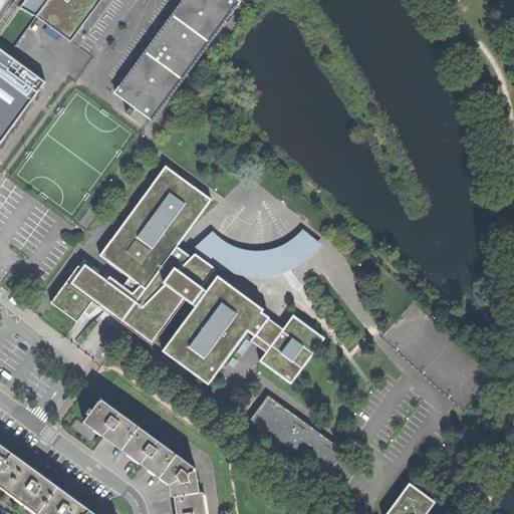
[(24,0),(19,7),(35,17),(70,42),(100,0),(24,0)]
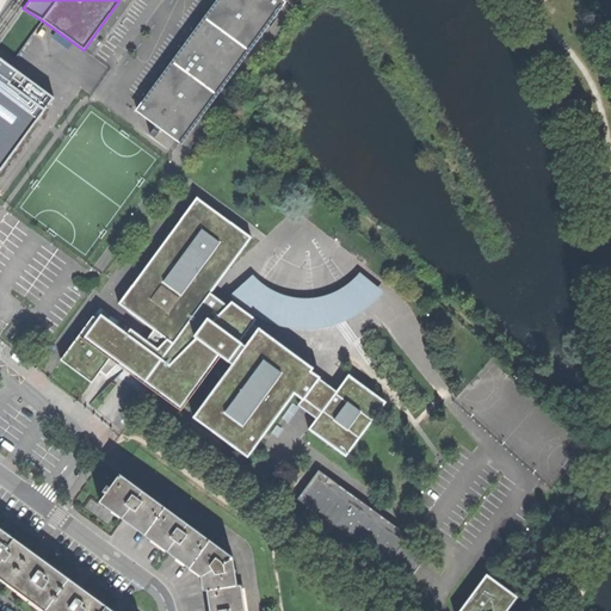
[(217,0),(143,99),(137,109),(181,142),(284,1),(282,0),(217,0)]
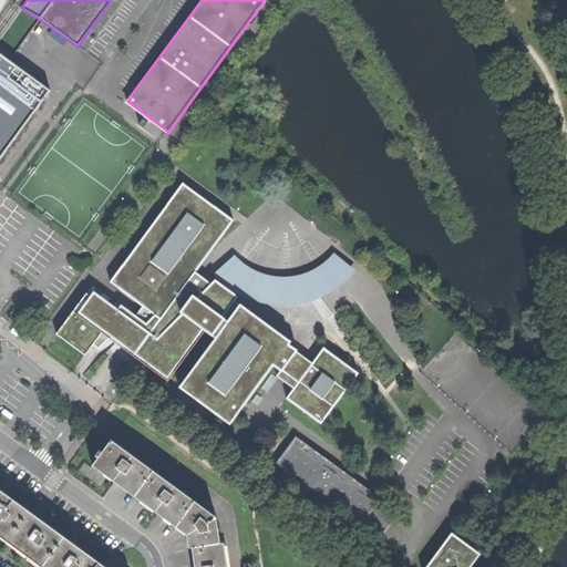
[(0,156),(48,93),(0,57),(0,156)]
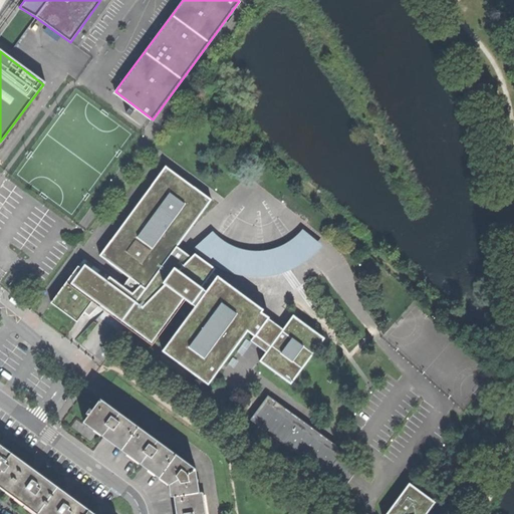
[(495,108),(480,113),(483,122),(498,117),(495,108)]
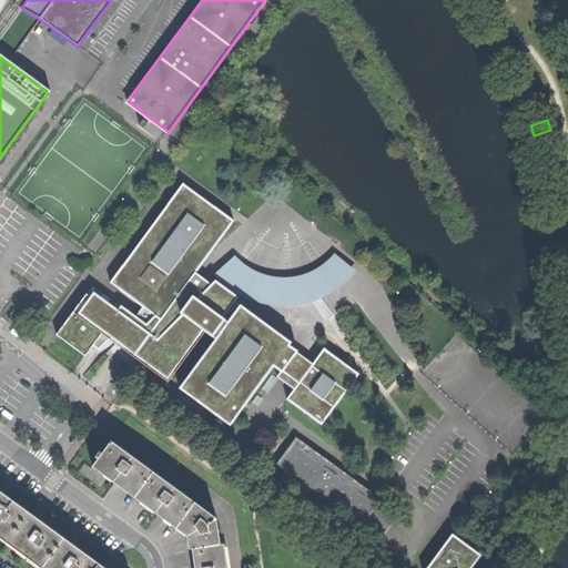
[(183,184),(111,283),(155,315),(146,324),(120,305),(117,310),(94,294),(92,292),(91,294),(88,293),(58,334),(85,354),(104,330),(128,347),(170,377),(204,332),(206,328),(217,337),(180,389),(231,425),(245,404),(273,366),(281,372),(282,371),(298,382),(300,383),(287,401),(321,425),(358,374),(324,350),(312,365),(311,364),(296,353),(297,351),(288,345),(291,342),(241,305),(236,302),(240,297),(225,285),(216,280),(212,284),(203,277),(195,272),(233,220),(183,184)]
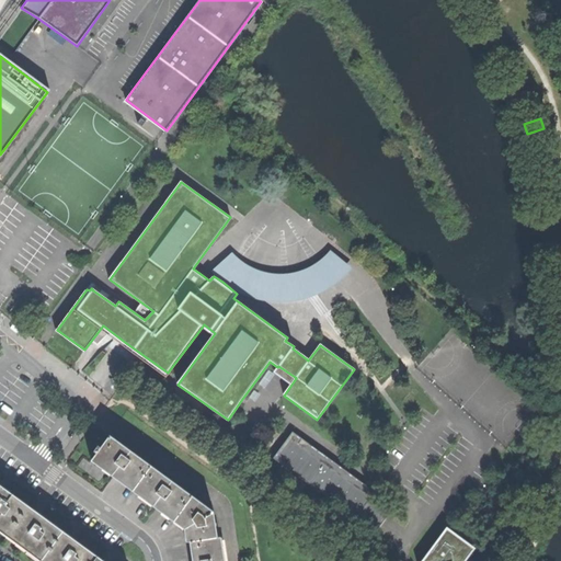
[(241,258),(233,251),(213,270),(222,279),(224,281),(238,290),(250,296),(263,299),(282,301),(296,300),(312,296),(321,292),(329,287),(339,281),(345,275),(347,274),(353,266),(331,249),(324,256),(323,258),(315,264),(306,268),(304,268),(293,272),(281,273),(268,272),(260,268),(250,264),(241,258)]
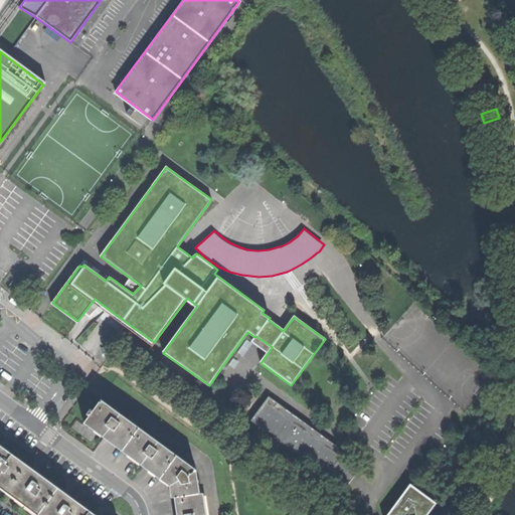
[(259,426),(249,439),(293,471),(302,458),(345,490),(353,478),(359,470),(299,424),(275,406),(278,402),(269,396),(250,420),(259,426)]
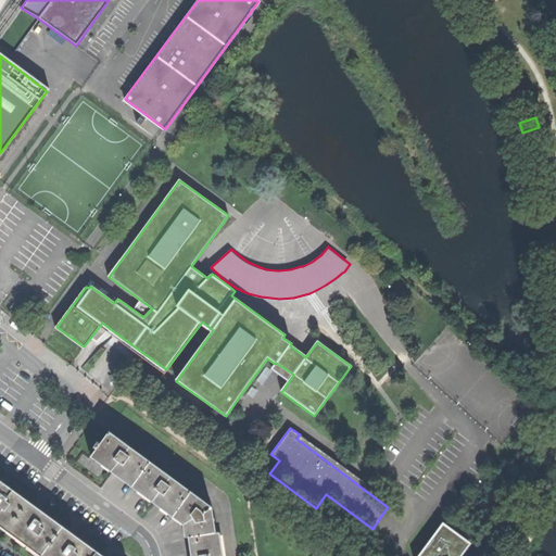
[(222,555),(218,531),(215,532),(212,506),(109,431),(92,453),(92,454),(90,456),(182,523),(185,536),(188,536),(190,552),(190,555),(222,555)]
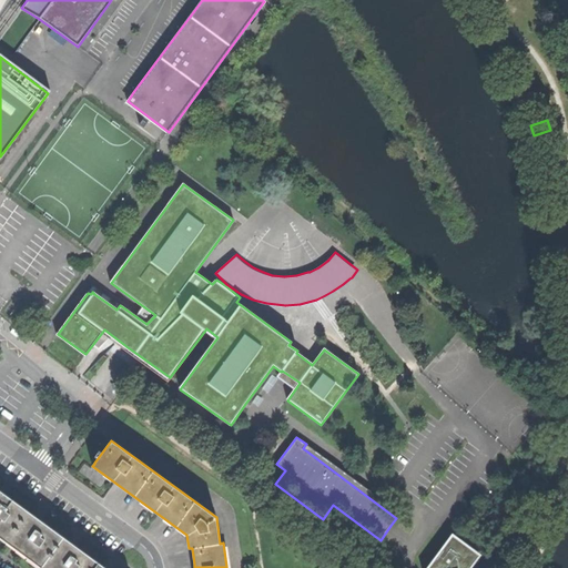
[(42,567),(105,567),(104,567),(99,563),(77,547),(69,541),(63,537),(41,521),(34,516),(29,511),(7,496),(0,490),(0,537),(7,541),(41,567),(42,567)]
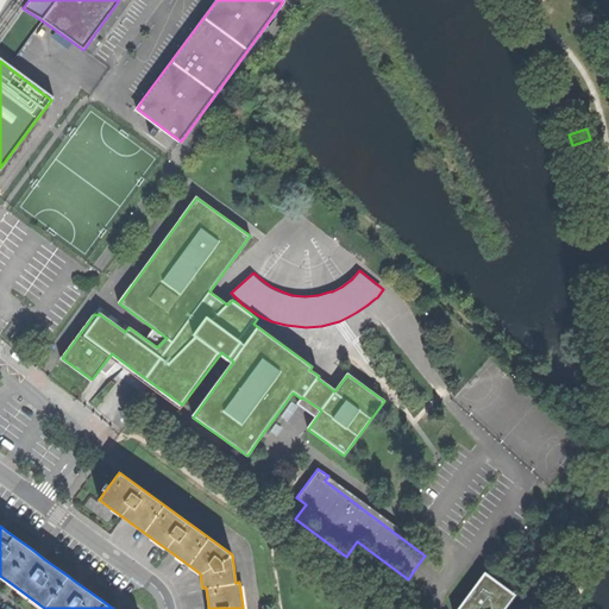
[(484,571),(457,608),(501,608),(514,591),(484,571)]
